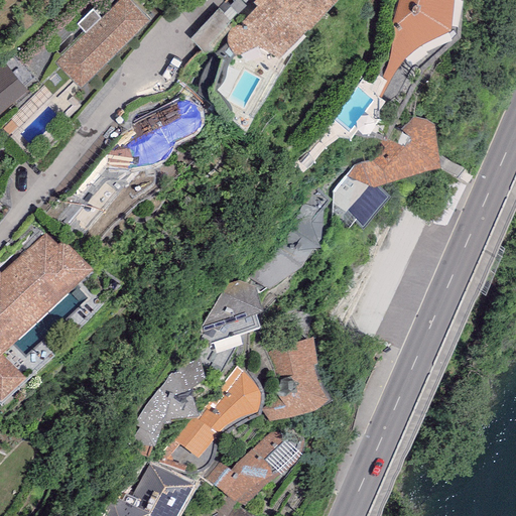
[(149,16),(132,0),(115,0),(55,60),(81,85),(149,16)]
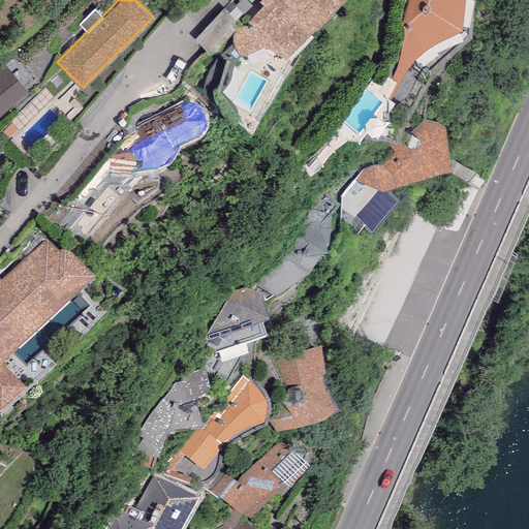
[(335,0),(258,0),(263,3),(246,23),(242,24),(240,25),(237,27),(235,29),(232,31),(232,35),(232,38),(234,43),(235,47),(238,51),(240,54),(243,55),(263,44),(281,55),(285,56),(315,20),(317,20),(335,0)]
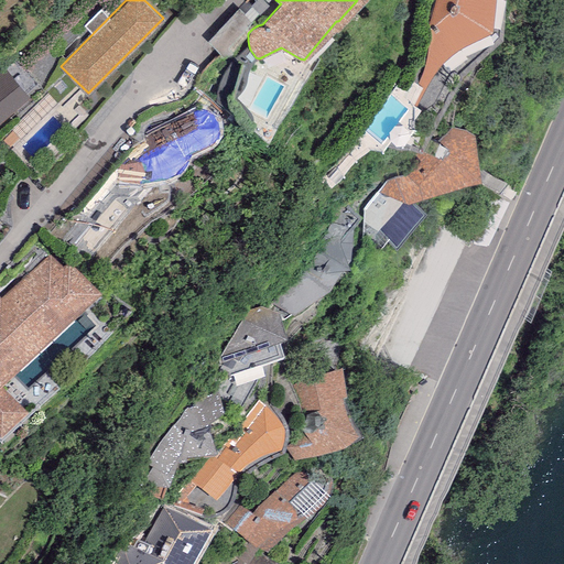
[(495,0),(433,0),(432,26),(432,38),(430,44),(427,50),(426,63),(421,75),(416,84),(422,86),(415,100),(416,100),(425,87),(434,73),(441,64),(446,58),(454,51),(461,46),(468,43),(475,40),(492,24),(495,0)]
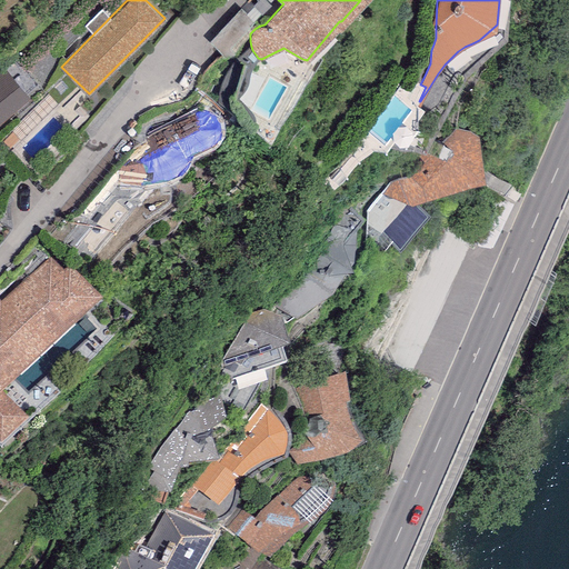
[(0,119),(28,96),(3,68),(0,70),(0,119)]
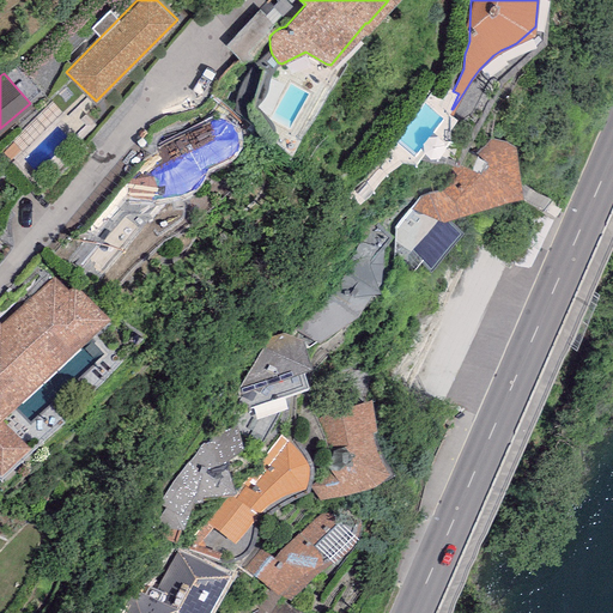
[(216,119),(208,122),(157,147),(158,153),(146,159),(85,234),(91,234),(95,232),(125,196),(129,198),(133,200),(139,202),(144,202),(149,202),(157,201),(164,201),(176,199),(184,195),(188,194),(194,190),(198,187),(201,182),(204,177),(205,174),(205,171),(223,163),(226,162),(229,159),(230,157),(234,153),(235,150),(237,146),(238,141),(236,134),(234,128),(230,123),(225,120),(220,119),(216,119)]
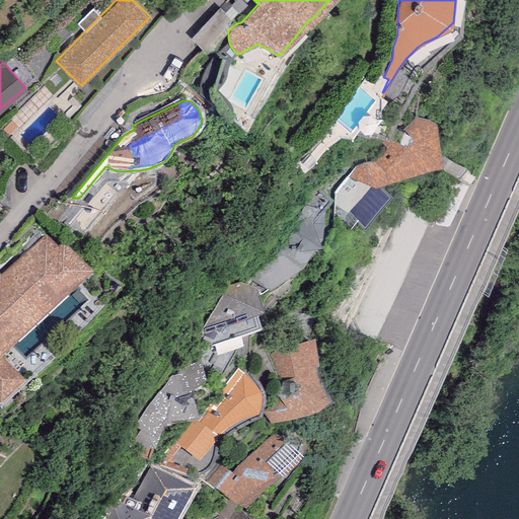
[(347,175),(376,187),(379,183),(382,181),(388,178),(443,154),(437,119),(410,117),(409,131),(393,123),(380,143),(386,147),(373,160),(365,161),(355,167),(347,175)]
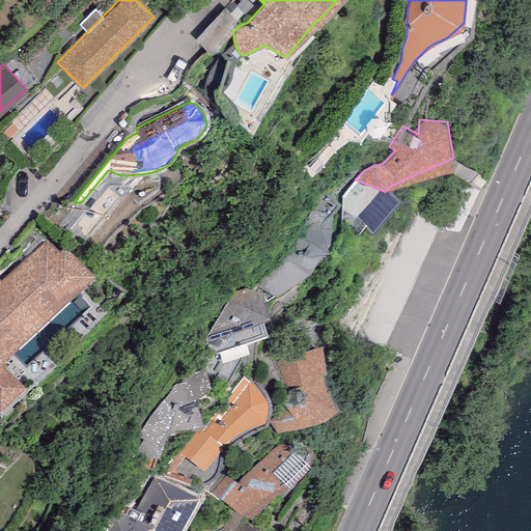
[(251,277),(277,299),(308,275),(324,255),(329,254),(326,246),(329,245),(333,217),(339,205),(324,194),(251,277)]
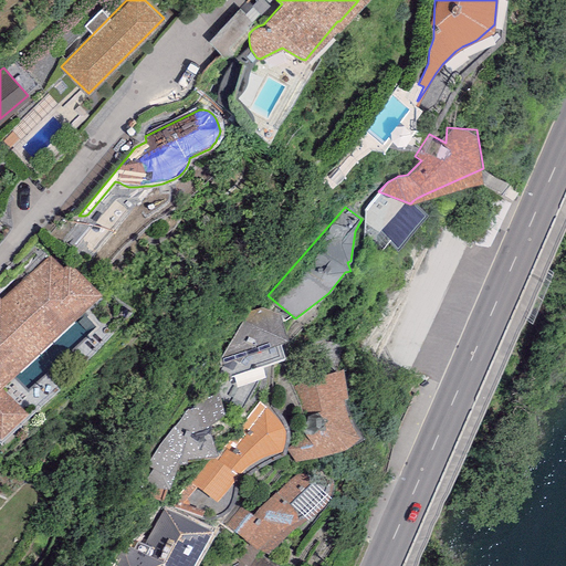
[(51,255),(0,302),(0,439),(25,415),(1,390),(101,296),(70,264),(63,269),(51,255)]
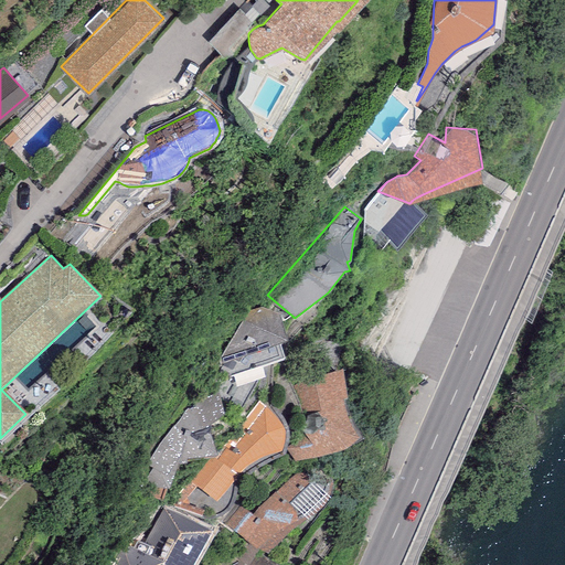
[(279,313),(260,306),(249,309),(219,361),(224,379),(285,358),(279,342),(288,340),(279,313)]
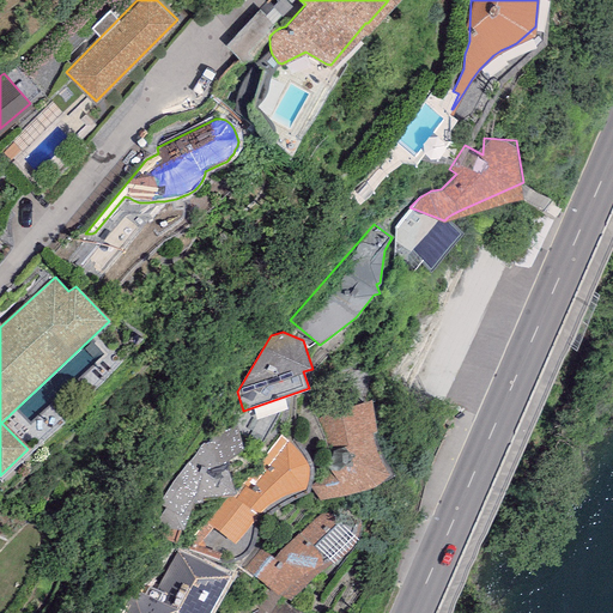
[(359,405),(317,418),(323,431),(326,437),(329,445),(332,453),(317,455),(319,466),(317,477),(314,492),(323,491),(325,499),(353,497),(360,496),(366,492),(372,490),(378,485),(388,475),(383,467),(377,455),(375,443),(372,432),(376,431),(371,400),(359,405)]
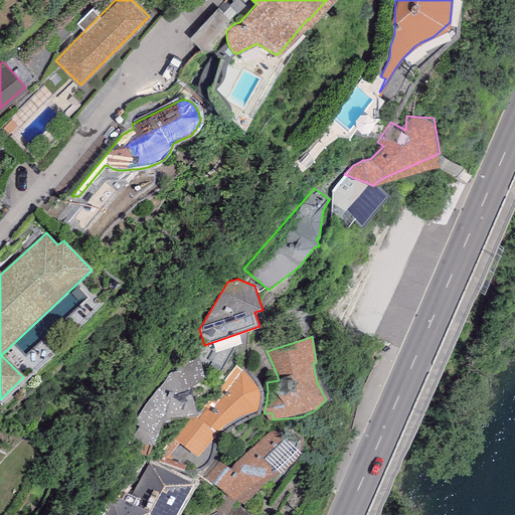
[(204,378),(199,357),(172,371),(158,388),(144,405),(134,425),(139,426),(125,450),(146,457),(151,446),(154,446),(161,423),(171,421),(170,417),(198,414),(190,389),(204,378)]
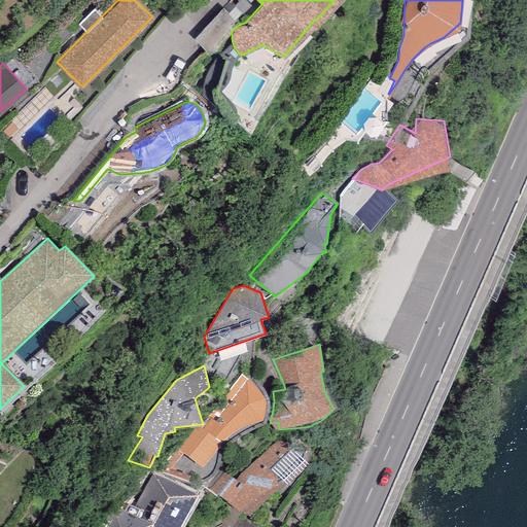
[(252,383),(241,376),(216,406),(219,408),(201,428),(197,425),(178,450),(202,467),(219,445),(225,437),(237,429),(244,425),(251,423),(260,420),(265,414),(265,410),(265,399),(257,389),(252,383)]
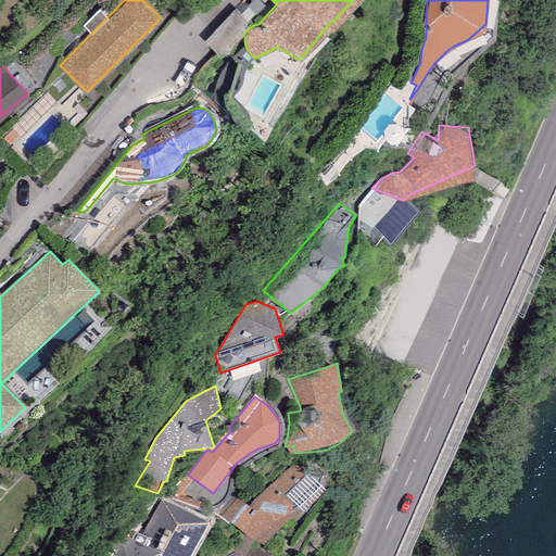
[(327,478),(294,464),(248,504),(234,497),(218,519),(263,543),(267,540),(278,529),(286,520),(293,517),(299,514),(307,509),(318,498),(323,491),(327,478)]
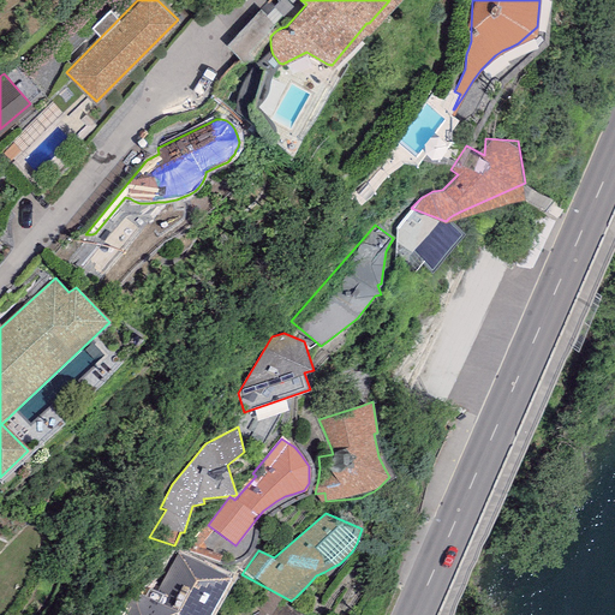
[(212,614),(232,580),(178,551),(151,601),(138,593),(126,614),(212,614)]
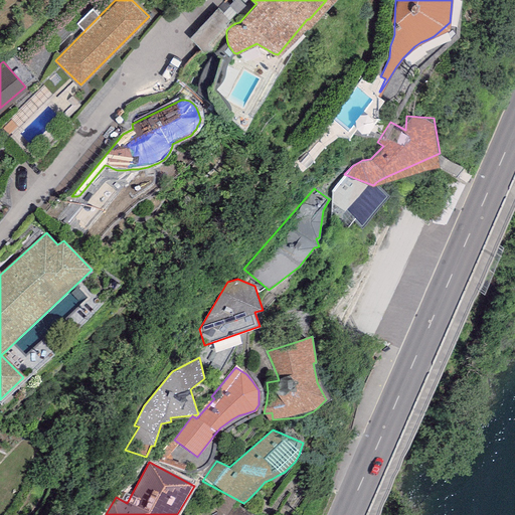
[(252,514),(232,504),(226,514),(252,514)]
